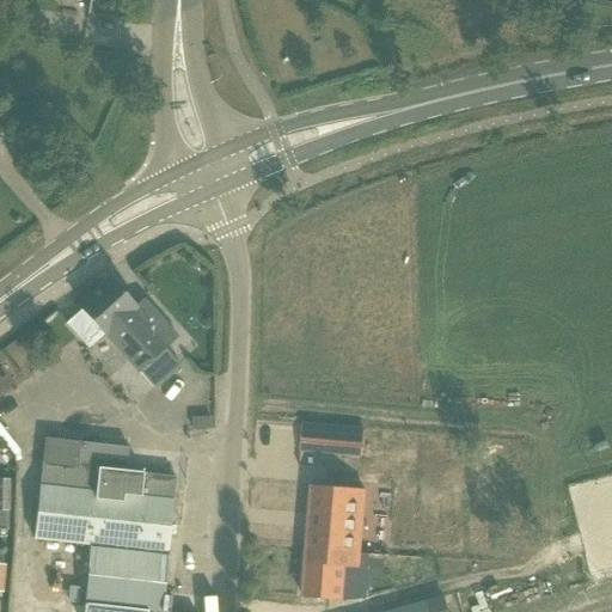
[(41,124),(47,114),(51,106),(40,101),(30,118),(41,124)]
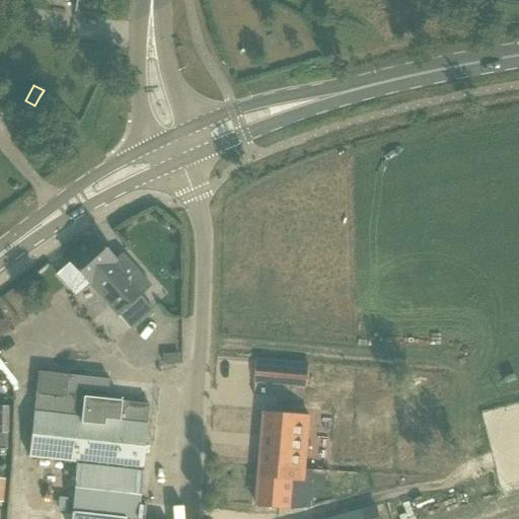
[(140,296),(140,295),(150,287),(122,255),(115,262),(93,237),(67,261),(130,329),(152,309),(140,296)]
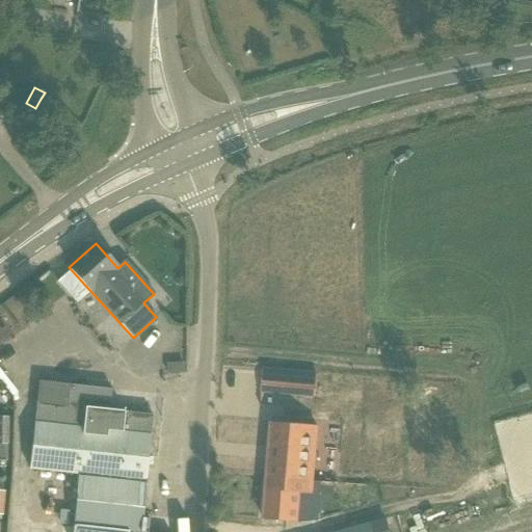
[(261,392),(316,396),(317,375),(263,371),(261,392)]
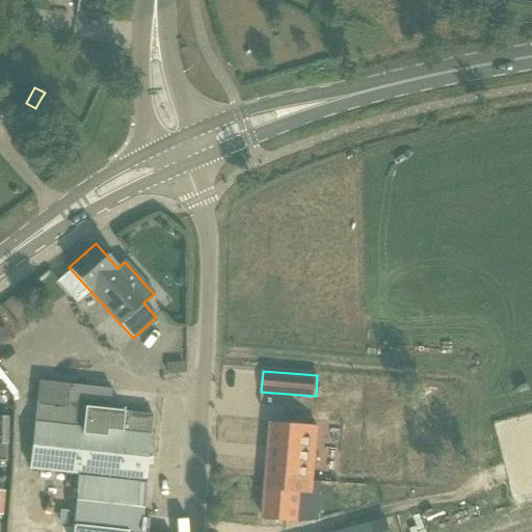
[(127,413),(110,410),(111,390),(69,384),(67,405),(36,401),(29,470),(28,470),(77,475),(71,531),(139,531),(141,517),(145,482),(147,464),(151,466),(152,458),(148,457),(148,456),(149,444),(151,424),(152,415),(131,413),(127,413)]
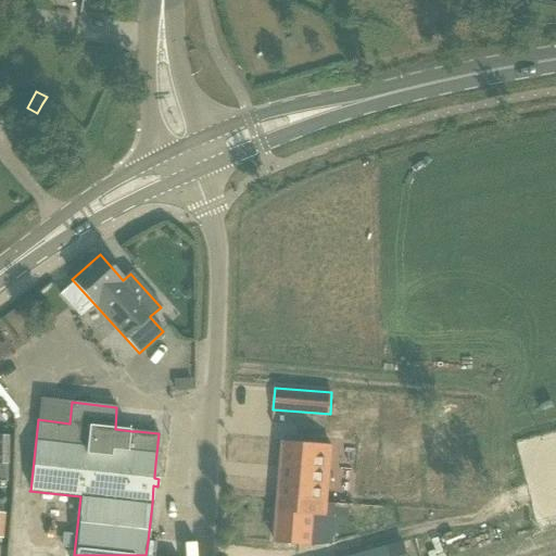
[(333,445),(283,442),(275,543),(314,546),(316,516),(328,517),(333,445)]
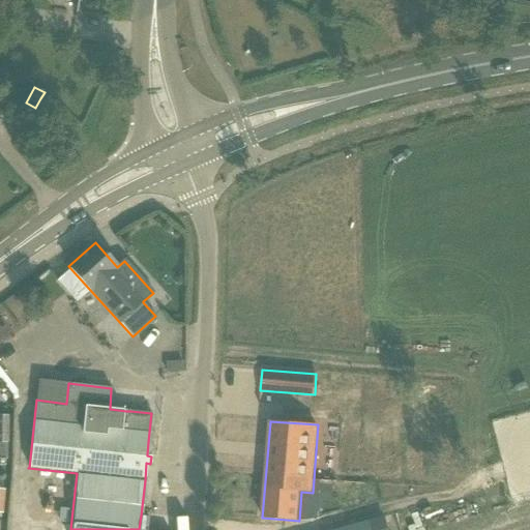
[(420,529),(414,507),(335,529),(420,529)]
